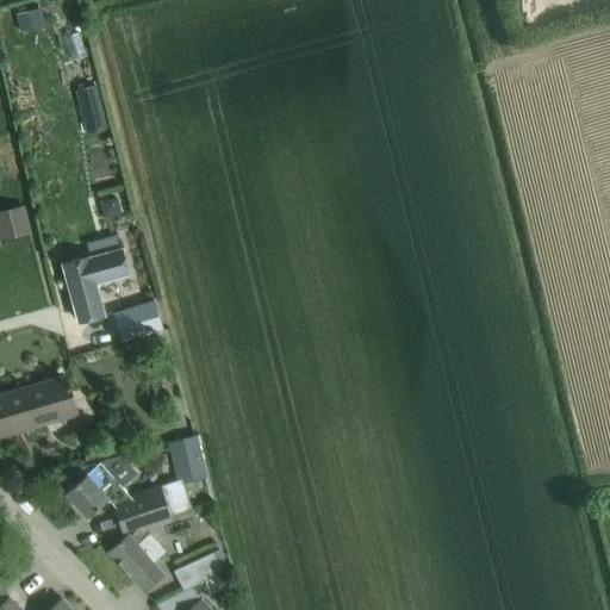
[(37,10),(12,16),(17,32),(42,27),(37,10)]
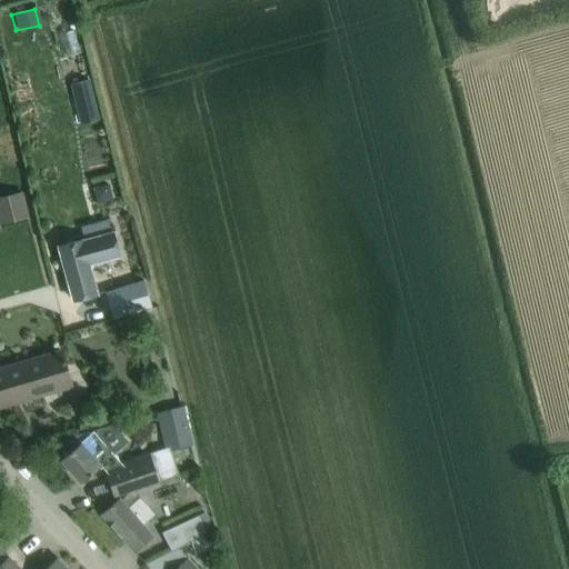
[(88,79),(71,82),(80,120),(97,117),(88,79)]
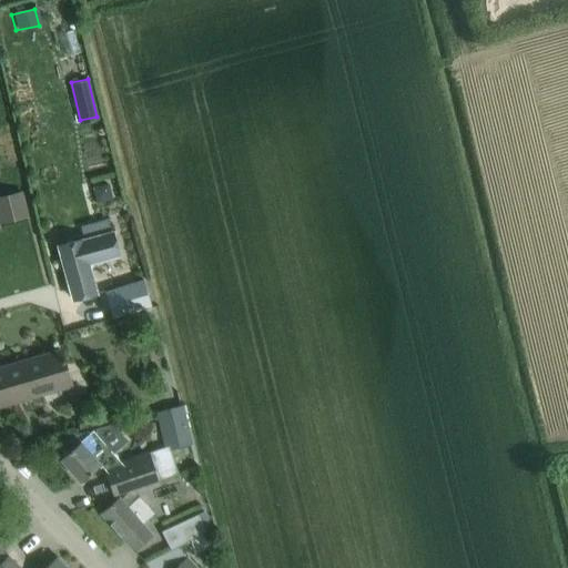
[(20,194),(0,199),(0,222),(26,216),(20,194)]
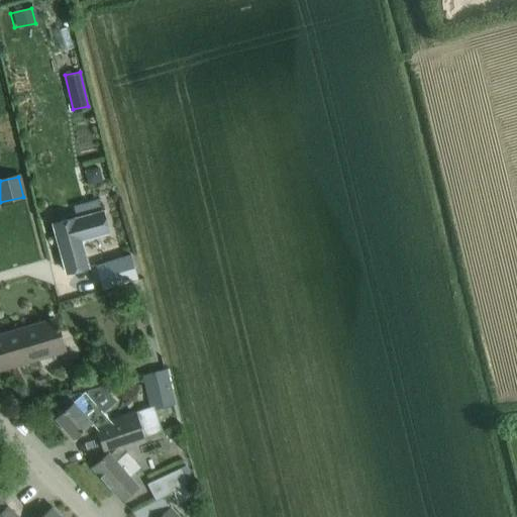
[(88,267),(82,247),(81,241),(109,233),(103,210),(53,224),(66,273),(88,267)]
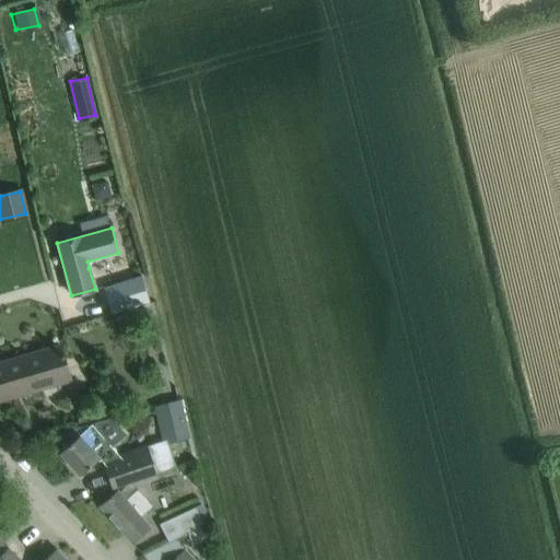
[(140,276),(103,288),(112,314),(148,303),(140,276)]
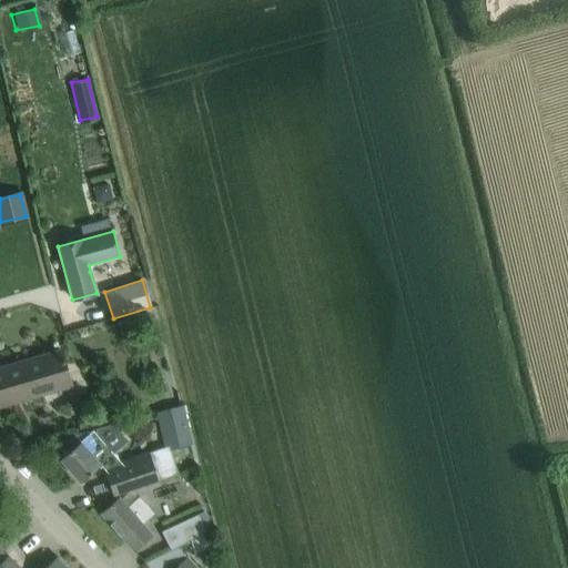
[(0,405),(19,399),(71,385),(61,352),(0,368),(0,405)]
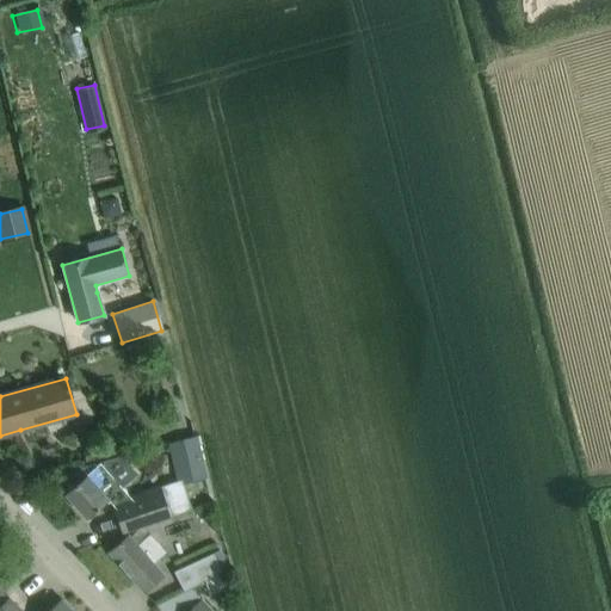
[(184,440),(168,444),(172,458),(198,452),(195,437),(193,437),(184,440)]
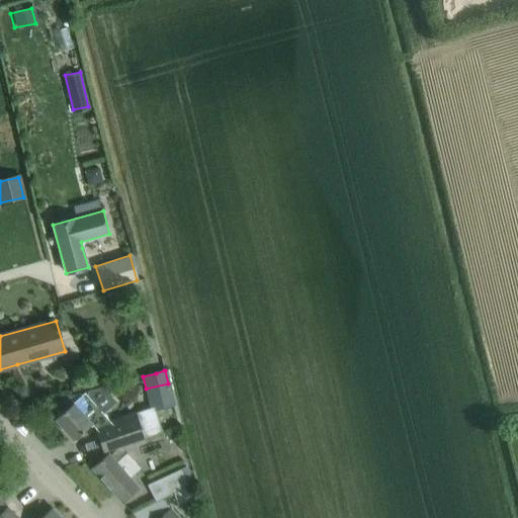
[(108,373),(69,384),(71,394),(111,382),(108,373)]
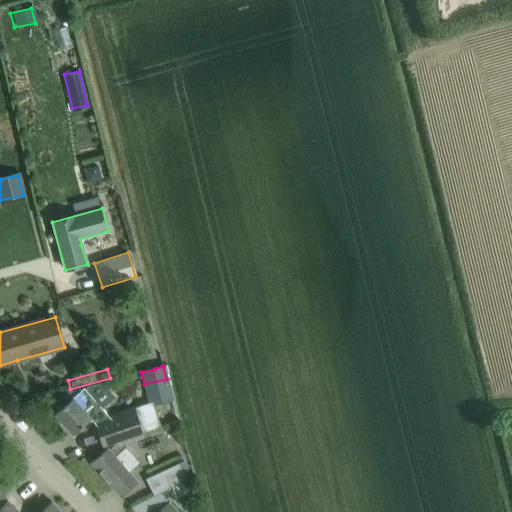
[(59,409),(54,413),(72,435),(90,419),(95,425),(99,436),(102,446),(121,440),(142,432),(143,433),(155,429),(160,427),(152,404),(152,402),(144,404),(108,417),(83,388),(81,390),(69,400),(59,409)]
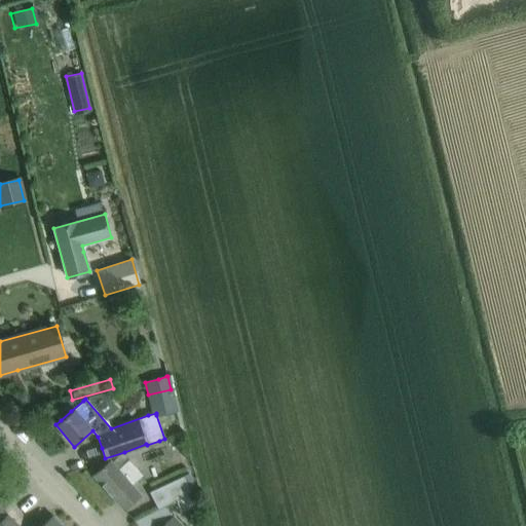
[(82,400),(49,408),(61,420),(71,411),(83,401),(82,400)]
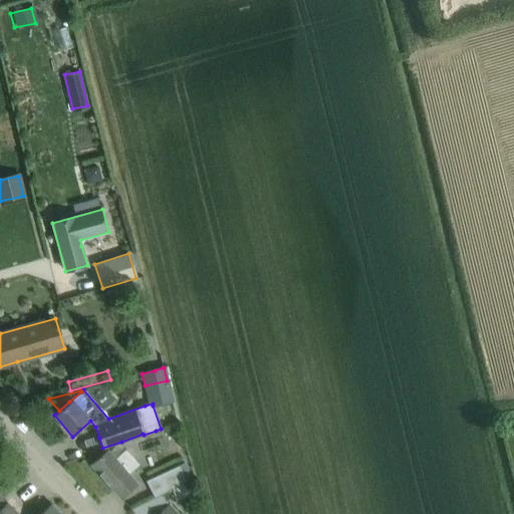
[(121,499),(137,486),(138,485),(127,474),(138,465),(124,450),(114,459),(106,450),(90,464),(121,499)]
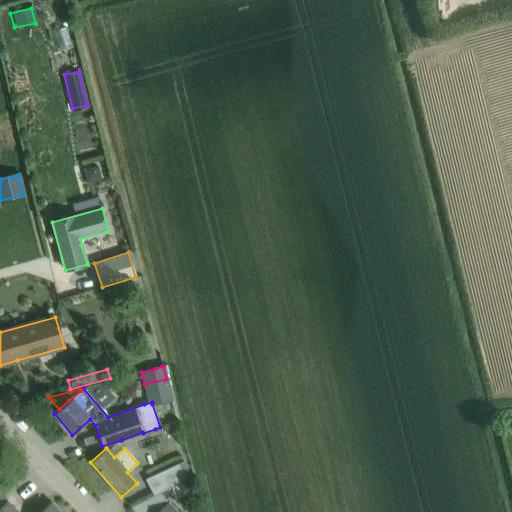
[(154,495),(159,493),(186,480),(191,477),(183,462),(178,465),(145,480),(154,495)]
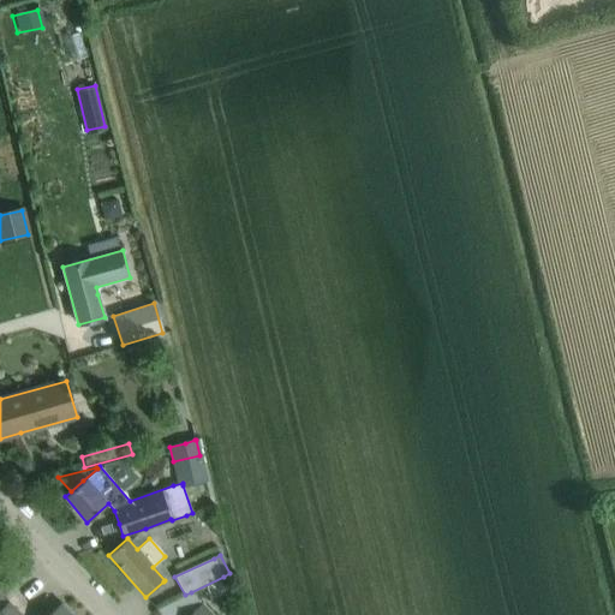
[(0,595),(1,597),(13,586),(5,578),(0,581),(0,595)]
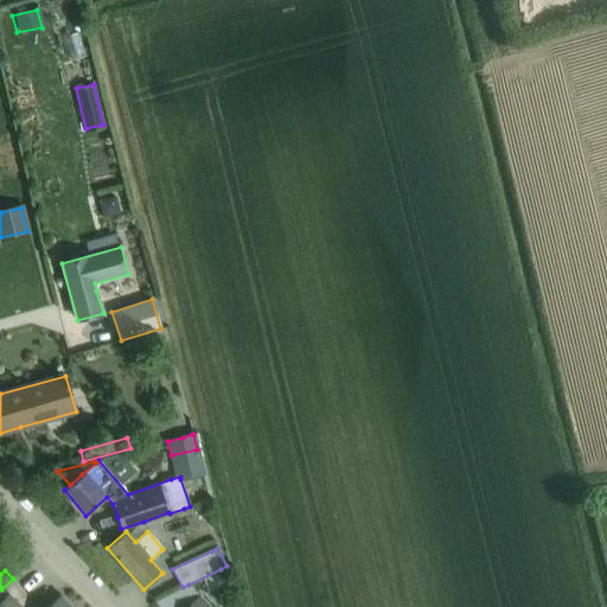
[(209,606),(189,585),(183,587),(154,604),(158,606),(209,606)]
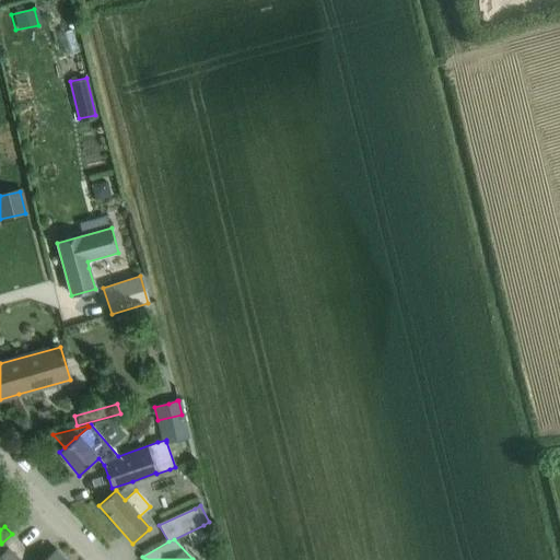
[(0,555),(0,559),(18,559),(7,548),(7,549),(0,555)]
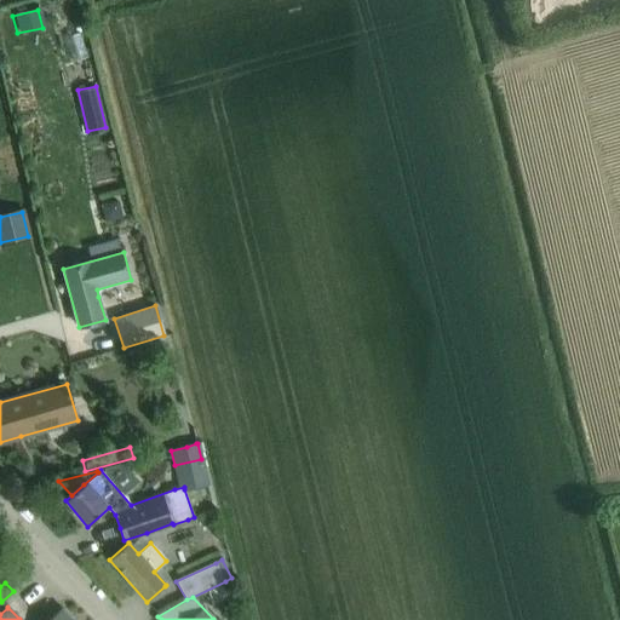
[(72,619),(62,609),(50,619),(72,619)]
